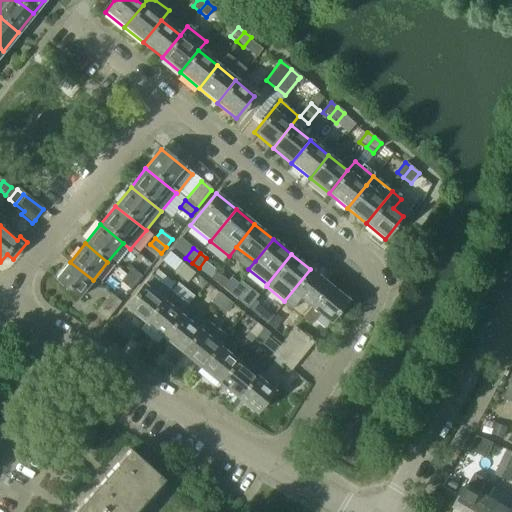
[(77,299),(93,280),(70,262),(55,281),(77,299)]
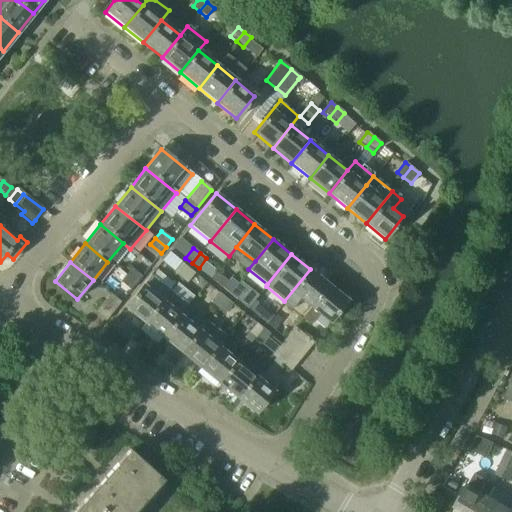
[(180,278),(188,268),(182,262),(173,272),(180,278)]
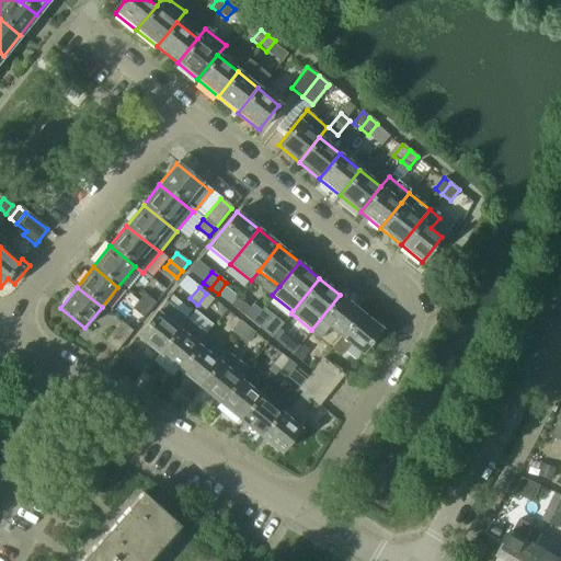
[(156,304),(144,294),(137,302),(148,311),(156,304)]
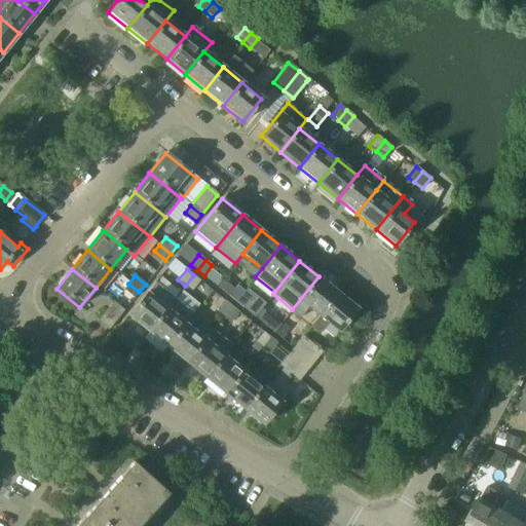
[(191,291),(200,280),(193,275),(185,286),(191,291)]
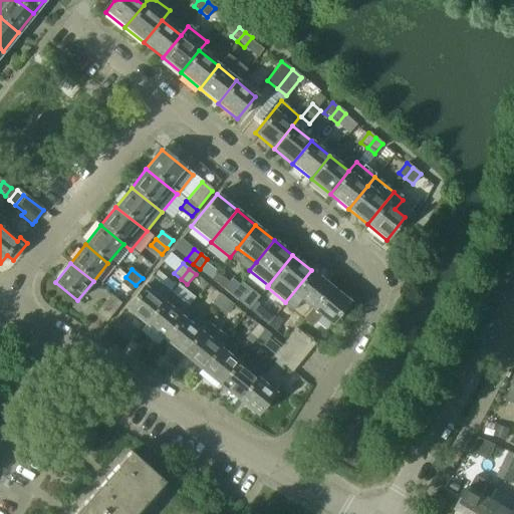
[(312,308),(330,285),(311,270),(285,302),(284,303),(292,310),(301,299),(312,308)]
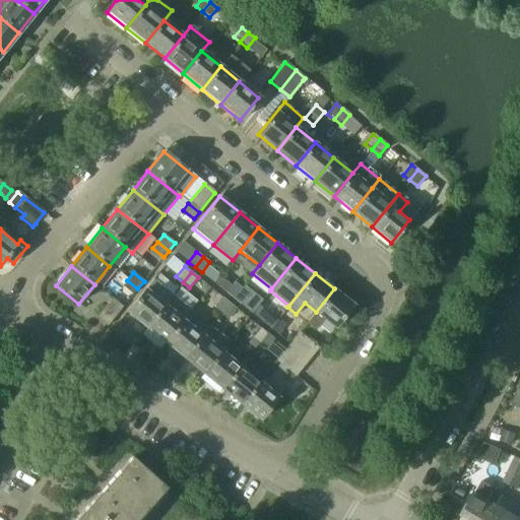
[(137,288),(127,280),(122,286),(133,295),(137,288)]
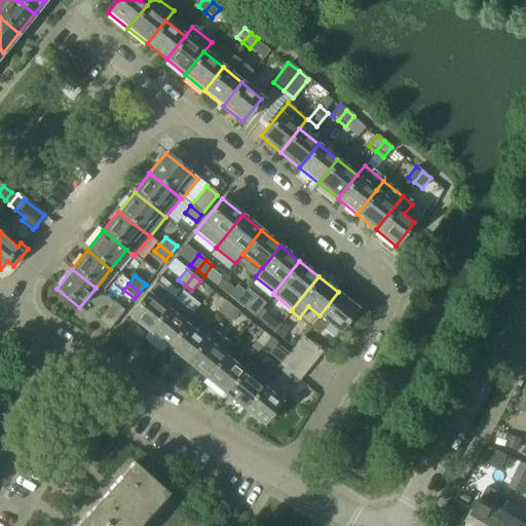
[(147,331),(173,300),(153,285),(128,315),(147,331)]
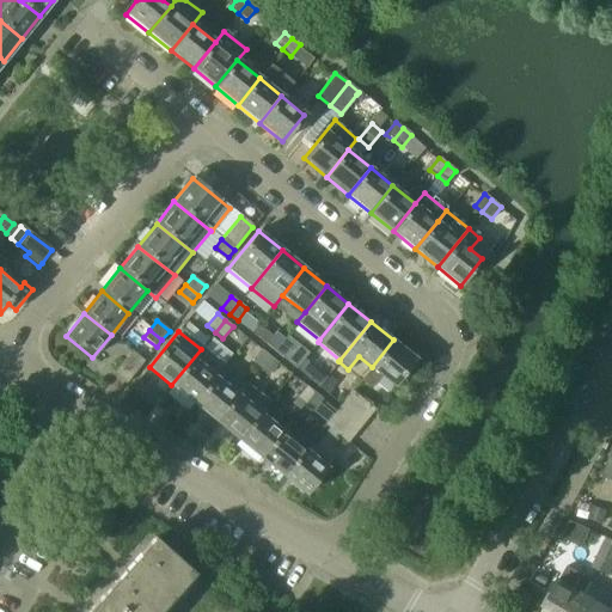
[(274,350),(283,338),(275,332),(265,344),(274,350)]
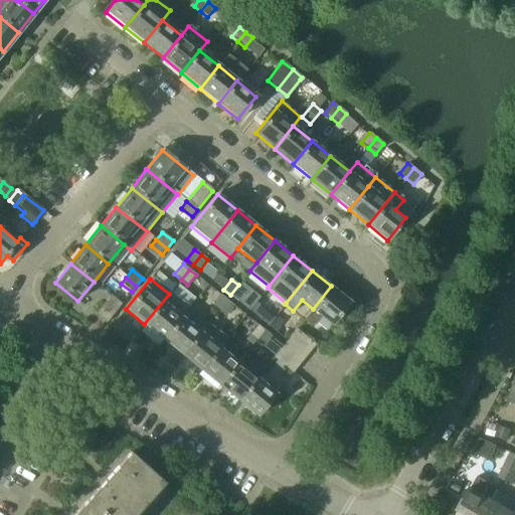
[(237,301),(245,290),(238,285),(230,295),(237,301)]
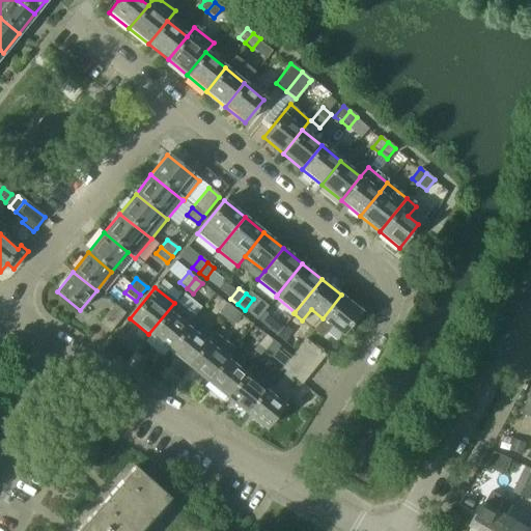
[(341,334),(360,311),(341,295),(323,318),(313,329),(322,336),(331,325),(341,334)]
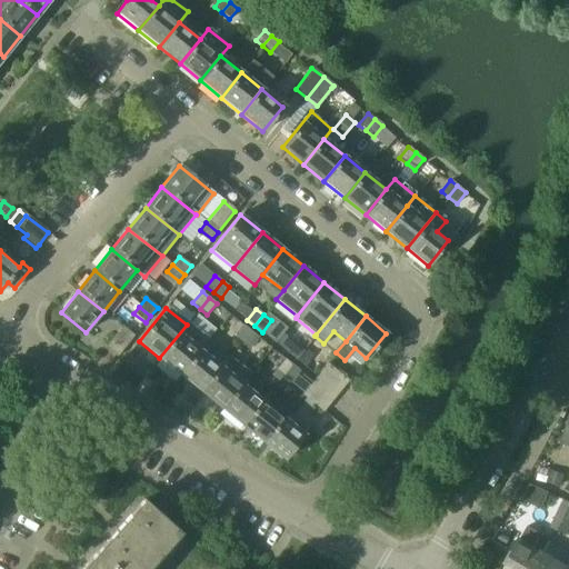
[(180,375),(201,350),(208,341),(187,325),(159,358),(180,375)]
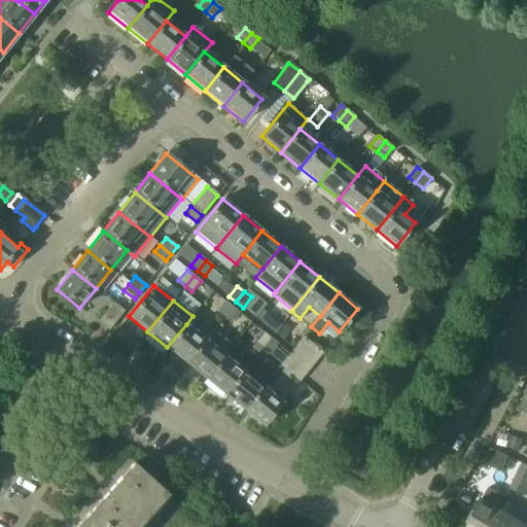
[(223,317),(232,307),(224,301),(216,312),(223,317)]
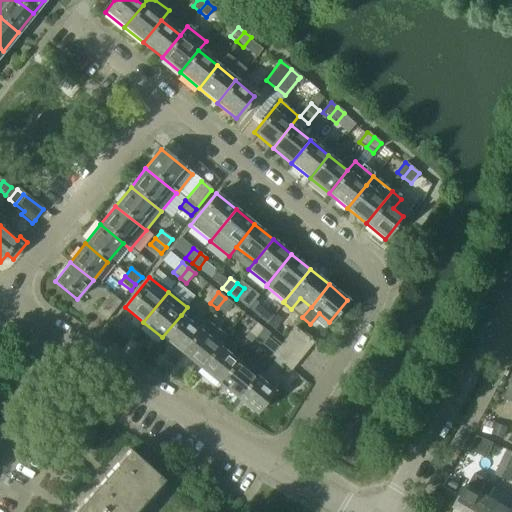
[(105,322),(121,303),(110,294),(95,313),(105,322)]
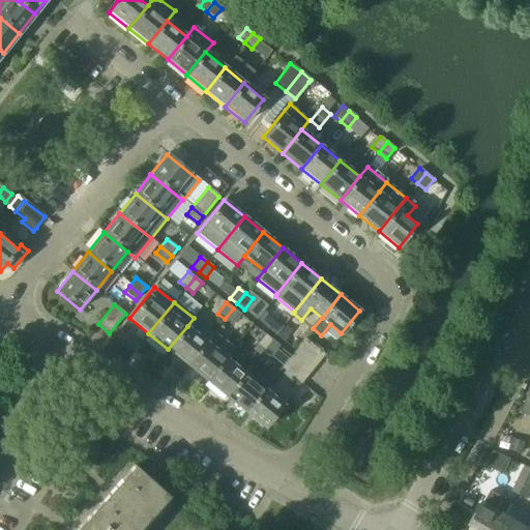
[(232,324),(240,314),(233,308),(225,319),(232,324)]
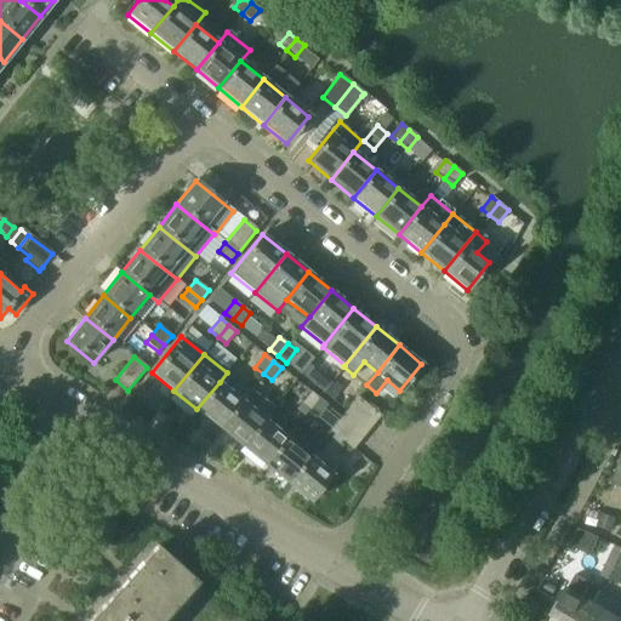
[(323,392),(332,380),(325,374),(315,386),(323,392)]
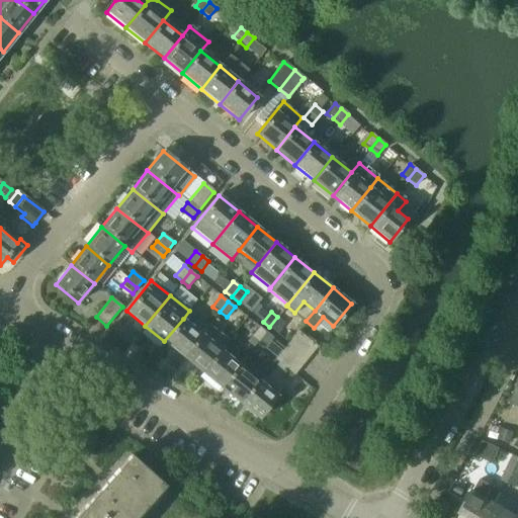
[(276,333),(284,323),(277,317),(269,327),(276,333)]
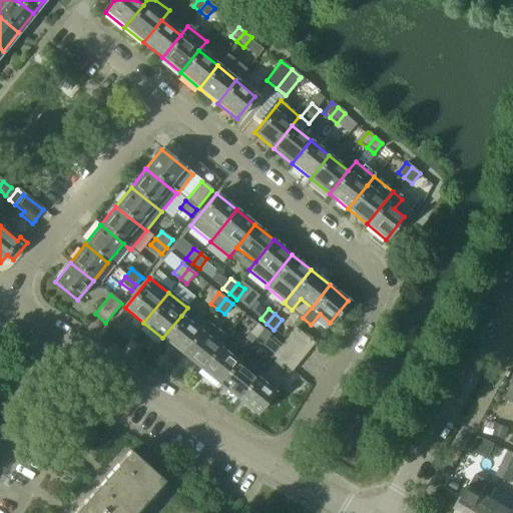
[(181,353),(199,331),(181,316),(162,338),(181,353)]
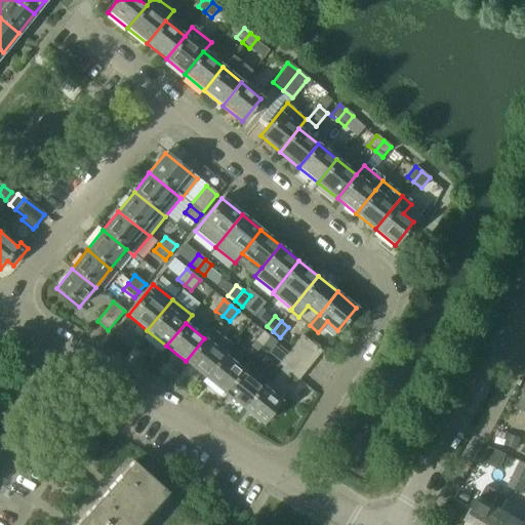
[(224,354),(230,346),(210,330),(204,338),(186,361),(204,376),(224,354)]
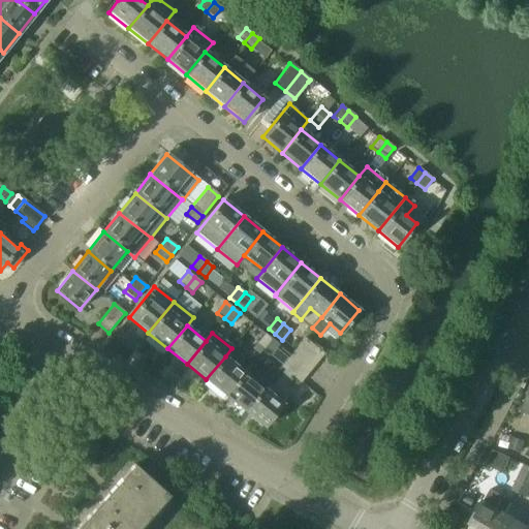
[(262,349),(271,339),(265,334),(256,343),(262,349)]
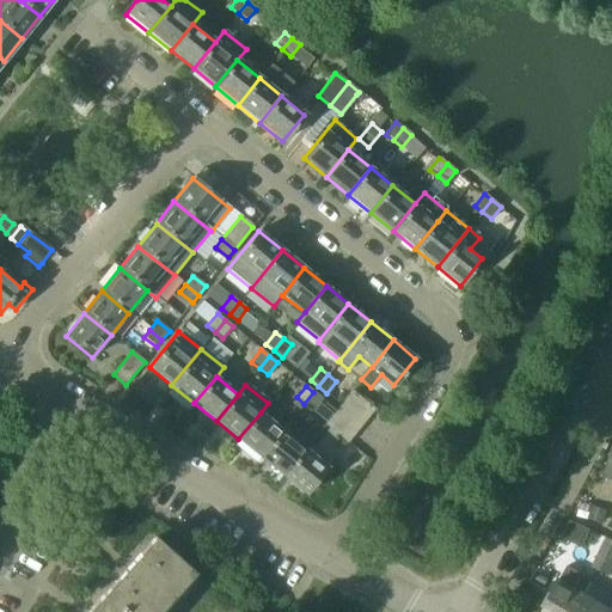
[(374,409),(352,391),(342,403),(365,422),(374,409)]
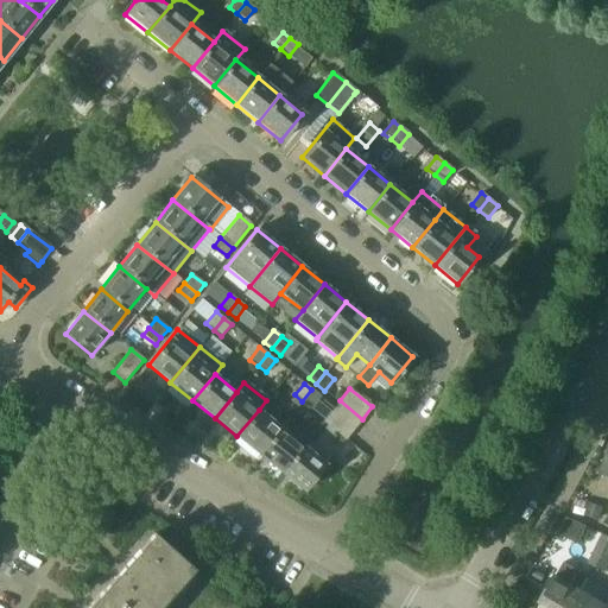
[(310,407),(320,396),(311,390),(302,401),(310,407)]
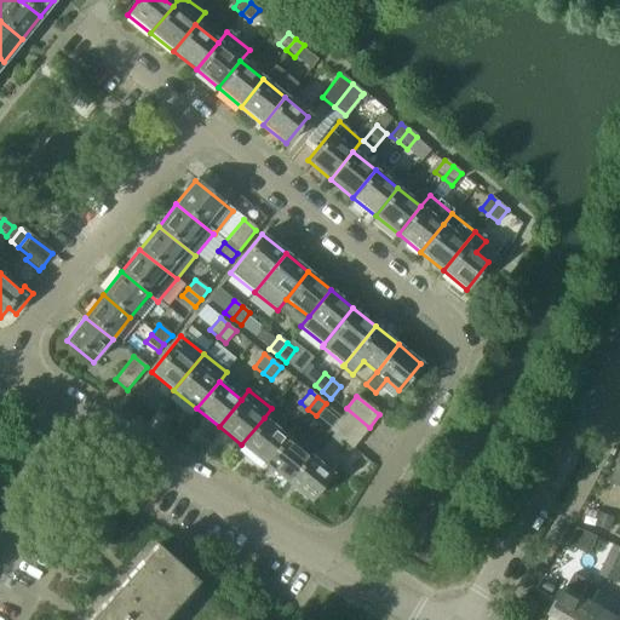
[(369,428),(346,408),(337,420),(360,438),(369,428)]
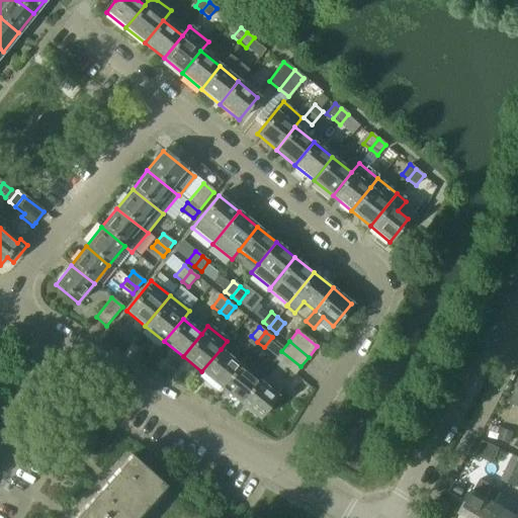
[(221,387),(239,364),(221,349),(201,371),(221,387)]
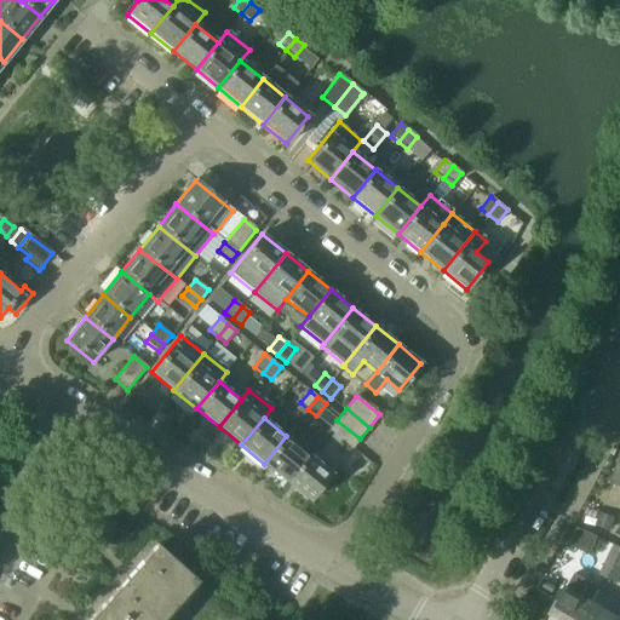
[(360,438),(337,420),(328,430),(351,449),(360,438)]
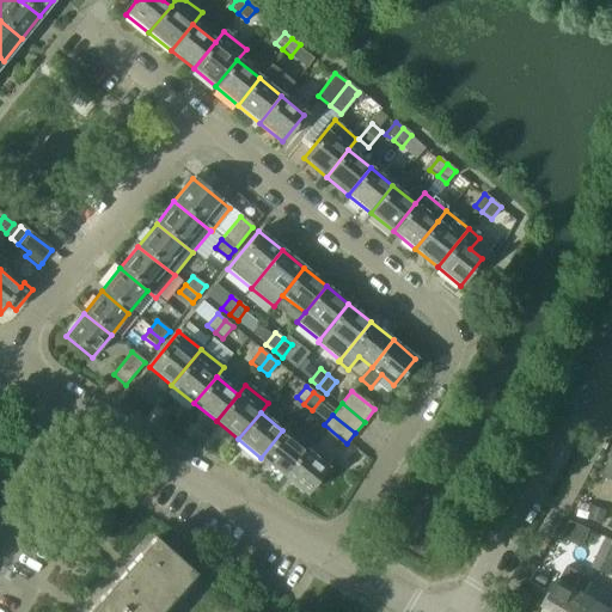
[(312,439),(291,421),(282,430),(261,458),(283,476),(305,448),(312,439)]
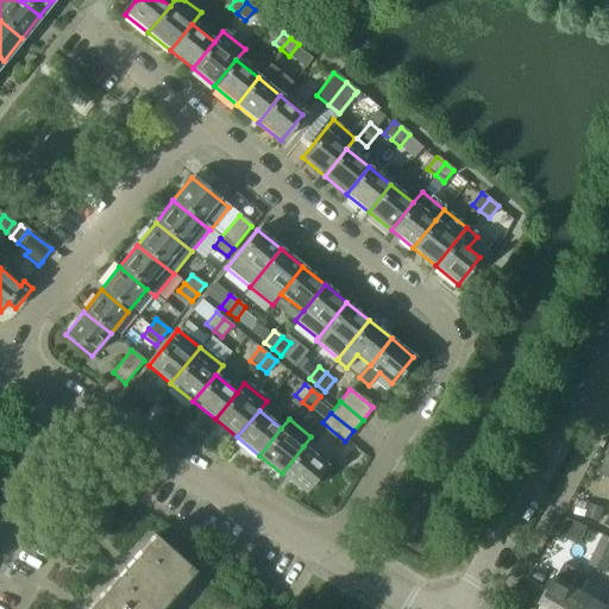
[(305,491),(326,464),(303,446),(282,473),(305,491)]
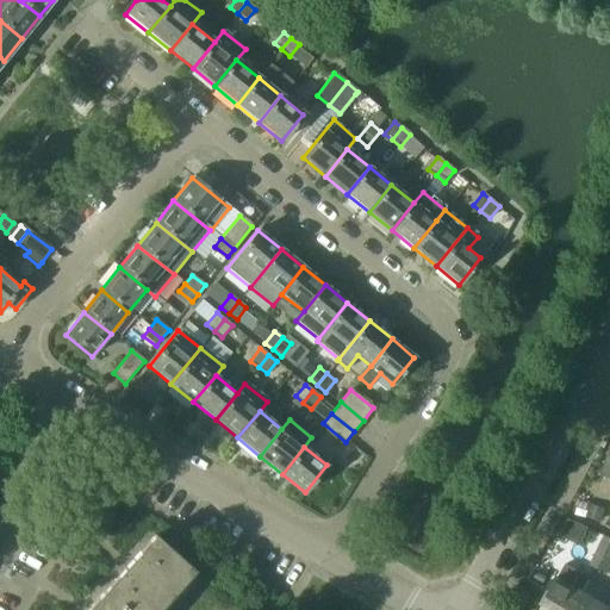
[(609,447),(599,475),(609,478),(609,447)]
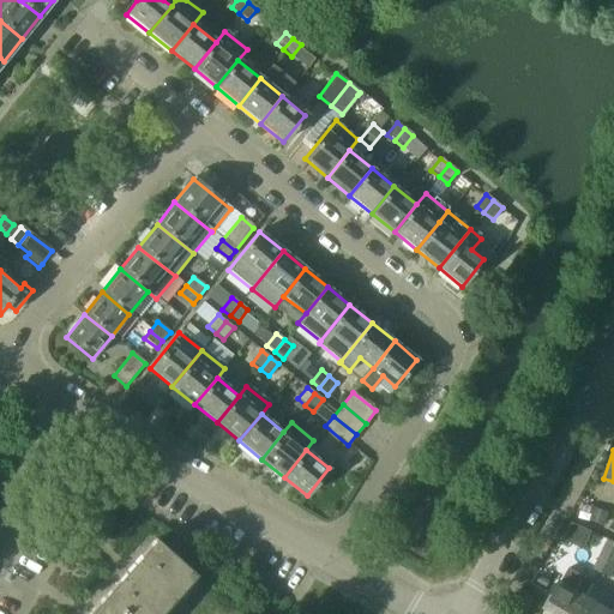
[(613,559),(613,540),(609,539),(602,554),(613,559)]
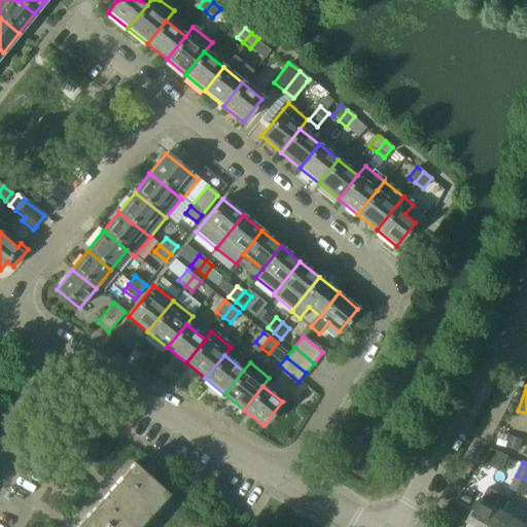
[(105,526),(138,526),(169,494),(134,463),(89,513),(105,526)]
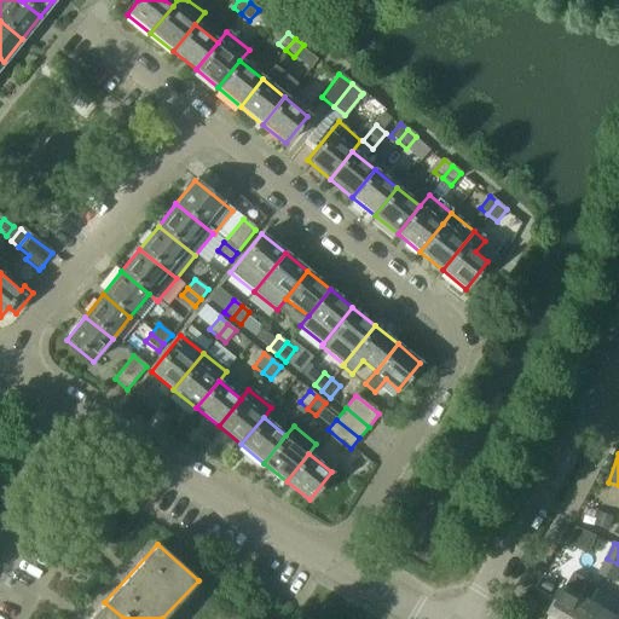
[(615,582),(618,574),(618,563),(607,559),(600,573),(615,582)]
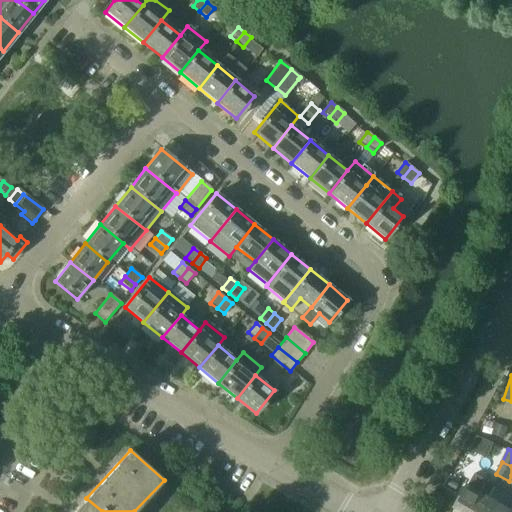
[(467,484),(454,507),(455,507),(464,511),(480,511),(489,497),(495,487),(496,487),(474,473),(468,484),(467,484)]
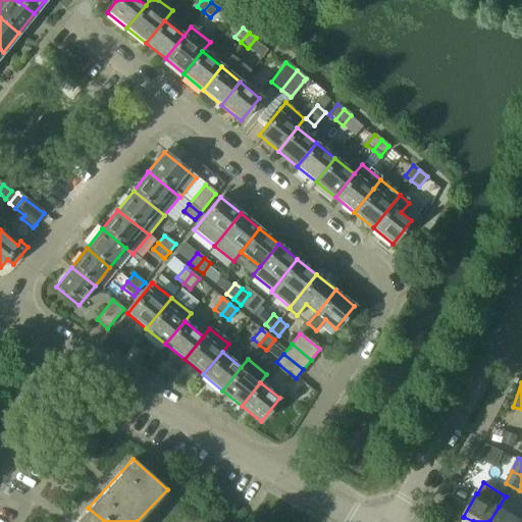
[(499,507),(489,521),(517,521),(520,519),(521,515),(521,506),(505,497),(499,507)]
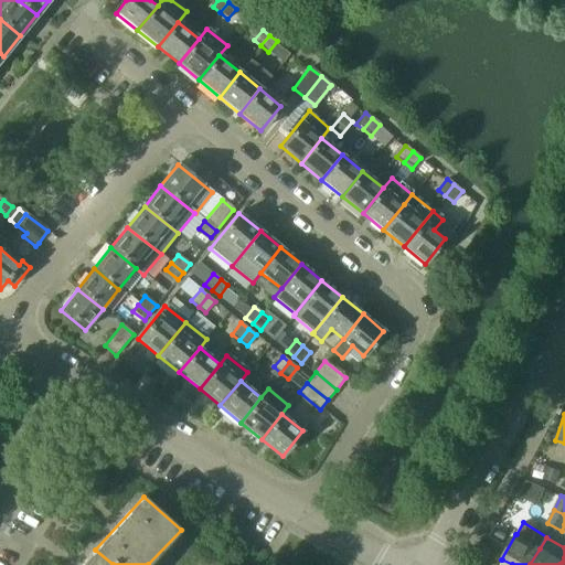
[(113,564),(95,550),(81,564),(113,564)]
